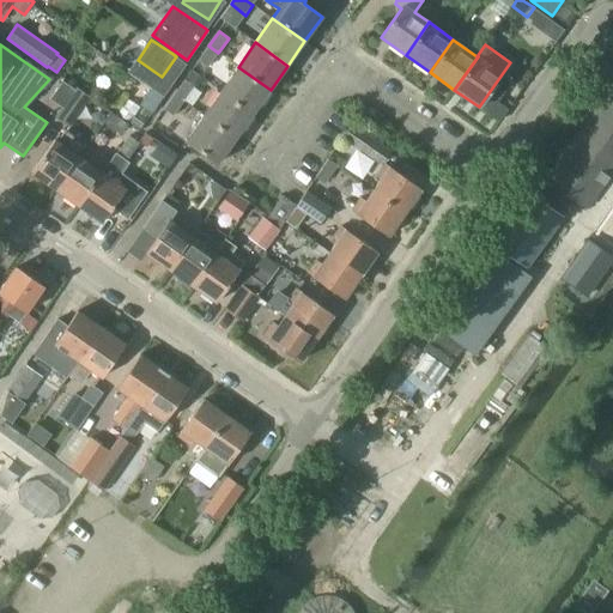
[(218,53),(208,46),(198,60),(208,67),(218,53)]
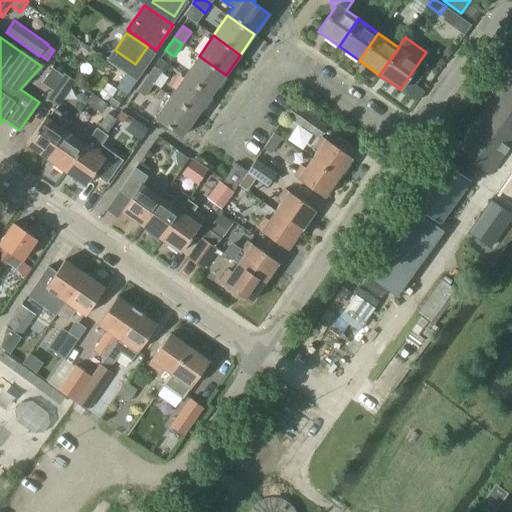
[(226,75),(199,56),(184,76),(211,95),(226,75)]
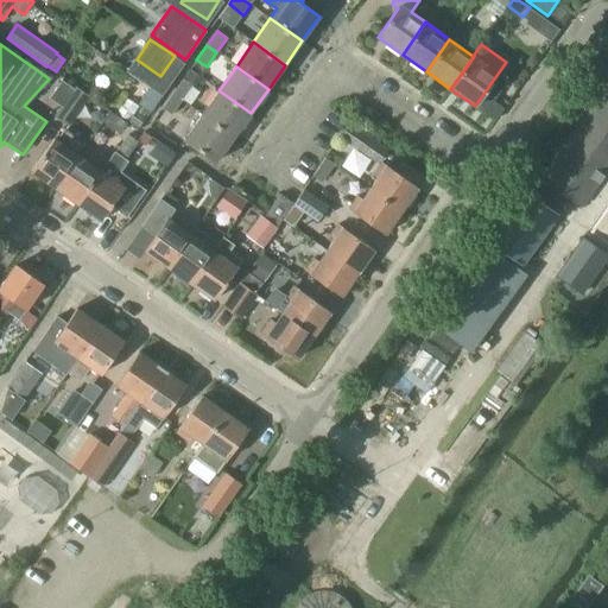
[(172,94),(182,101),(192,86),(183,78),(172,94)]
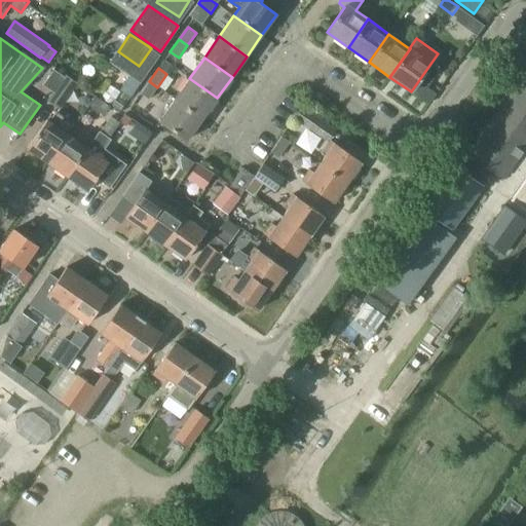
[(67,75),(65,77),(54,69),(43,84),(53,92),(48,100),(60,109),(78,83),(67,75)]
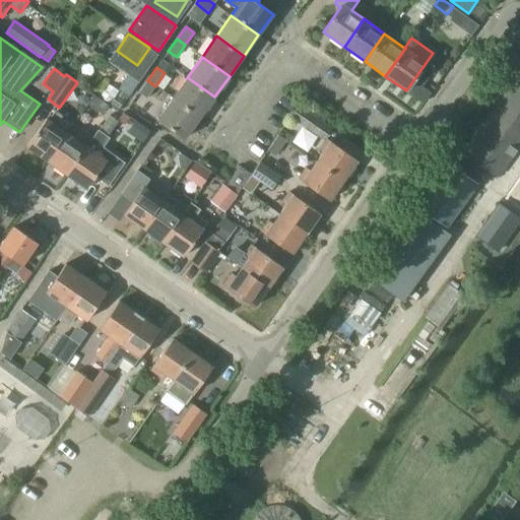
[(462,151),(460,149),(418,207),(446,228),(489,171),(498,177),(519,145),(519,75),(513,85),(511,83),(462,151)]
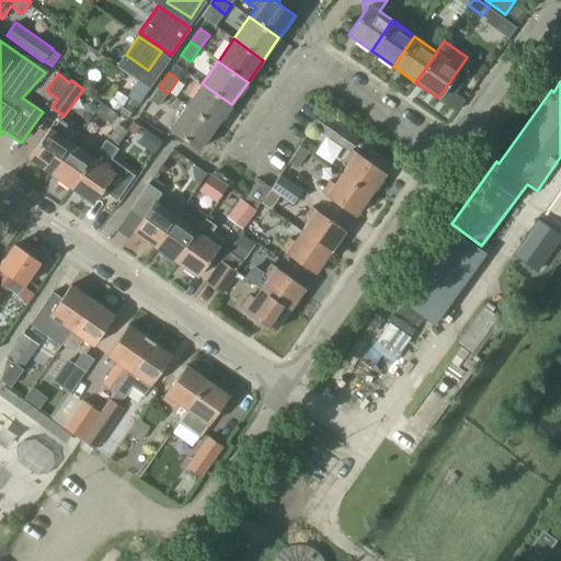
[(186,105),(216,127),(231,104),(202,83),(186,105)]
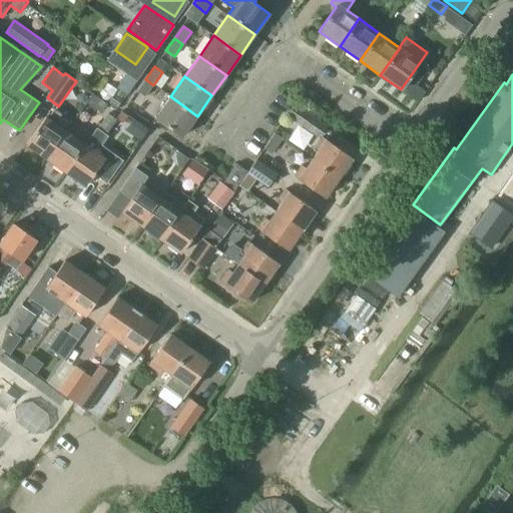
[(153,85),(145,79),(137,91),(145,96),(153,85)]
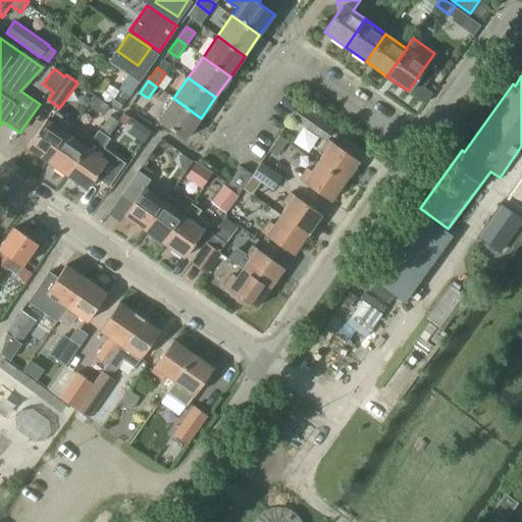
[(95,96),(90,104),(103,114),(109,106),(95,96)]
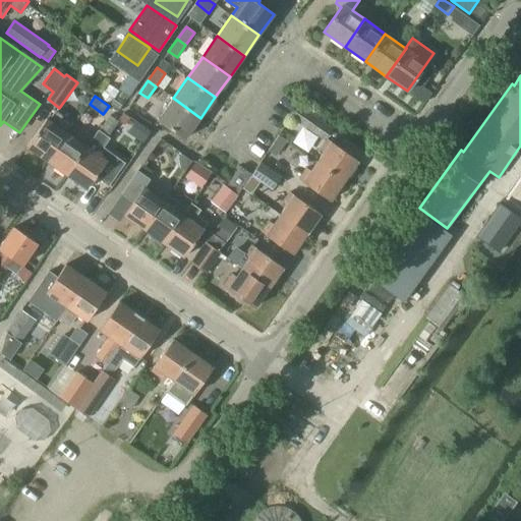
[(158,119),(186,138),(200,118),(173,98),(158,119)]
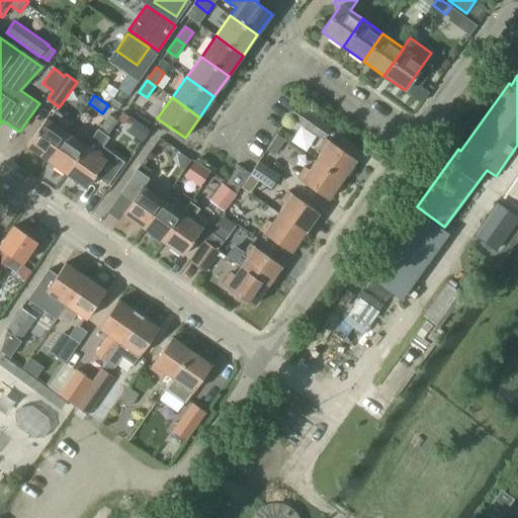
[(289,116),(321,139),(329,126),(297,104),(289,116)]
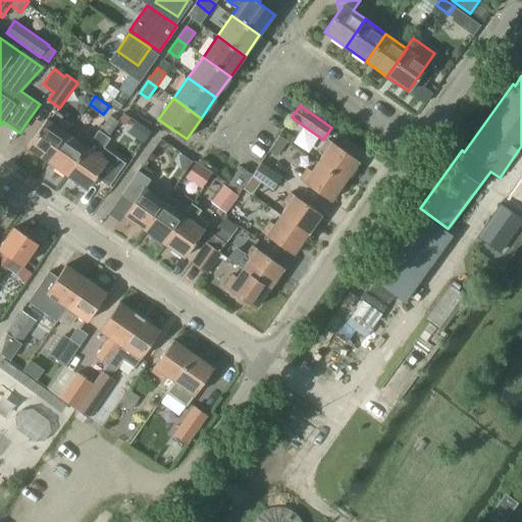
[(49,120),(47,119),(28,147),(47,161),(67,134),(74,123),(56,110),(49,120)]
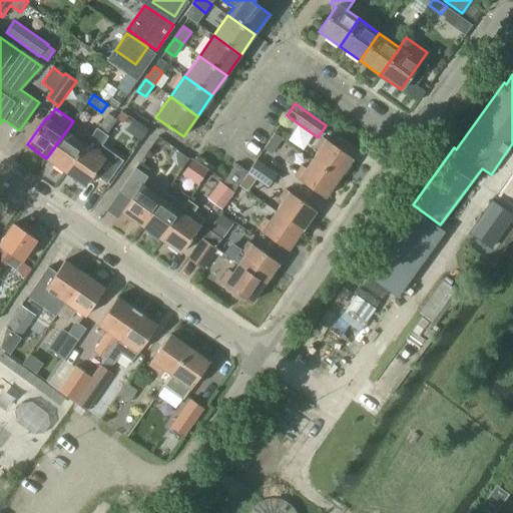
[(85,144),(66,172),(85,186),(95,173),(107,181),(122,160),(100,145),(108,134),(107,133),(98,126),(97,126),(96,128),(85,144)]
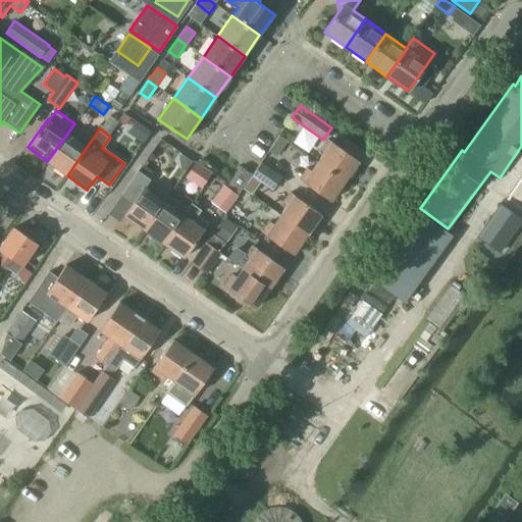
[(67,134),(47,161),(67,175),(87,147),(67,134)]
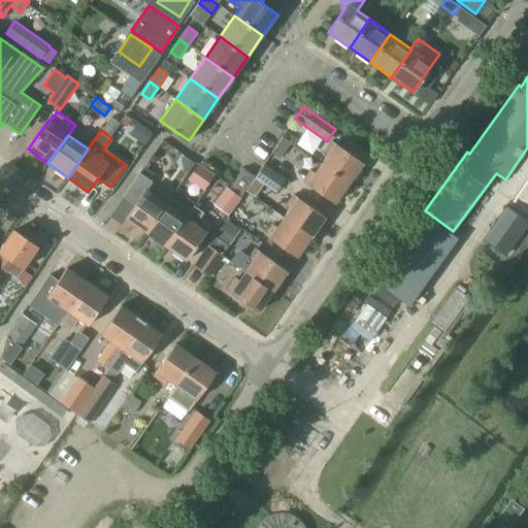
[(284,137),(272,154),(281,159),(291,142),(284,137)]
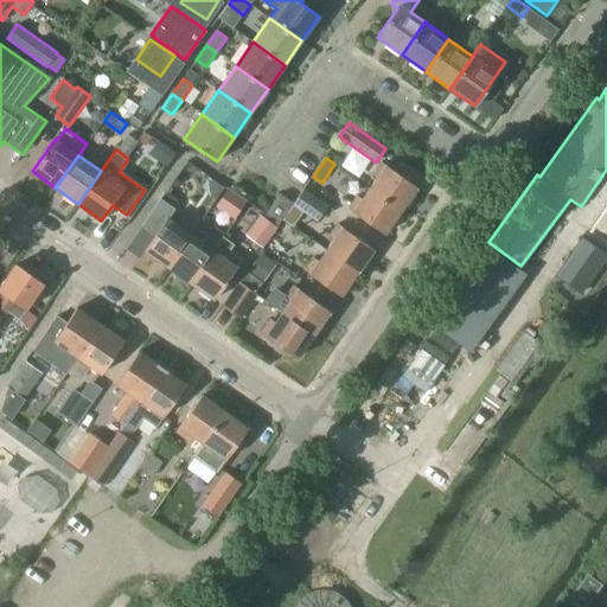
[(372,174),(377,178),(370,189),(401,210),(417,187),(382,161),(372,174)]
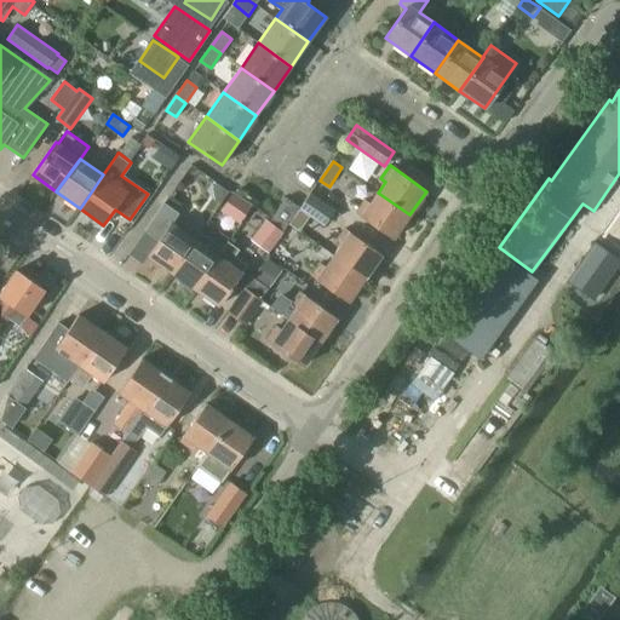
[(310,193),(299,207),(290,223),(300,231),(310,216),(323,225),(334,210),(310,193)]
